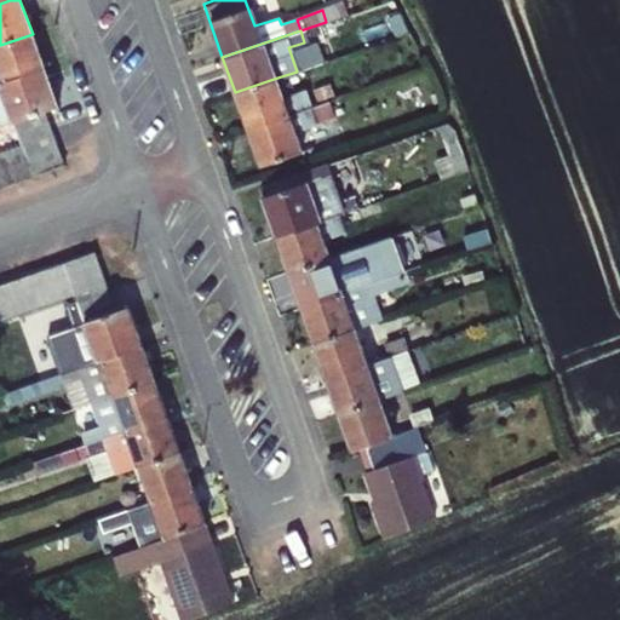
[(0,84),(45,69),(33,34),(0,45),(0,84)]
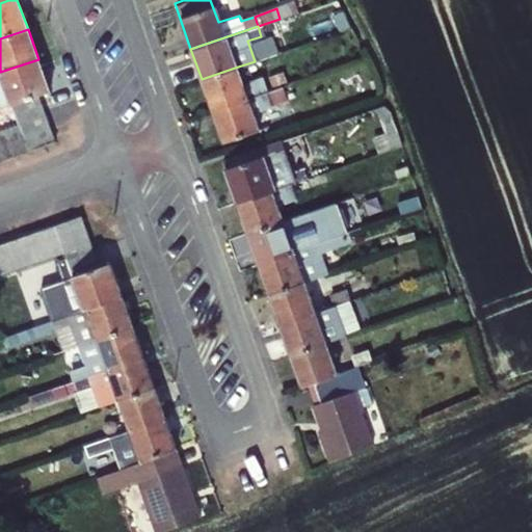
[(0,108),(9,106),(37,96),(50,91),(38,59),(0,72),(0,108)]
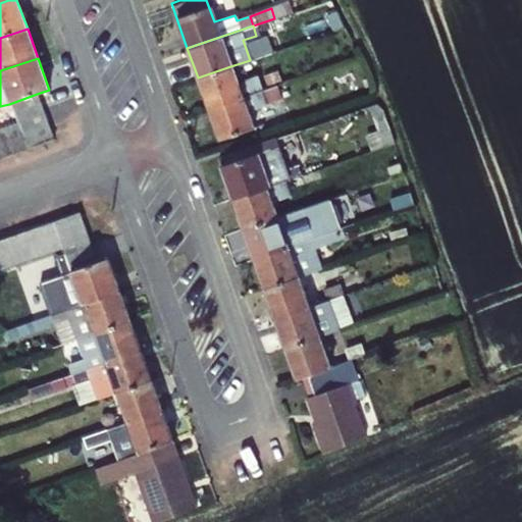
[(230,66),(198,77),(209,109),(261,92),(256,77),(237,84),(230,66)]
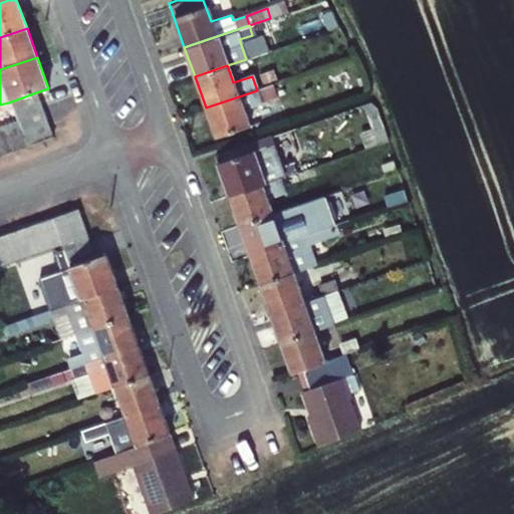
[(257,90),(206,107),(216,139),(249,127),(243,109),(274,98),(270,85),(257,90)]
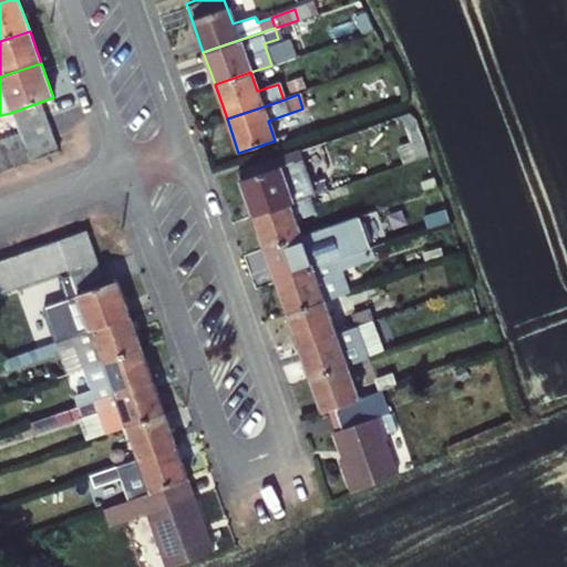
[(10,113),(16,126),(44,116),(40,102),(10,113)]
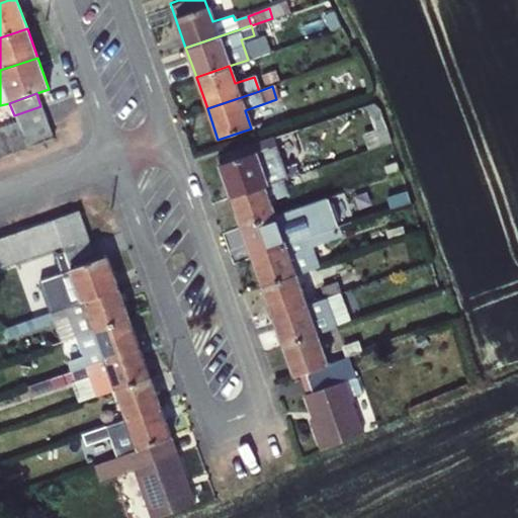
[(16,121),(19,132),(47,122),(40,106),(14,115),(16,121)]
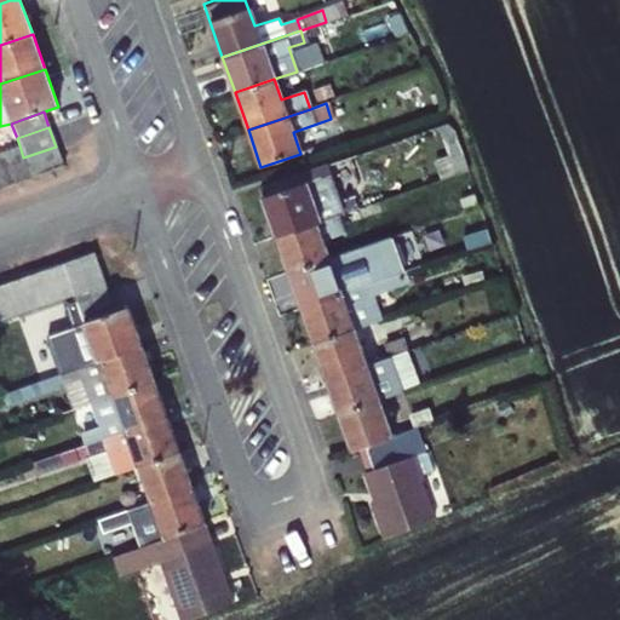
[(30,178),(23,158),(19,145),(4,150),(16,183),(30,178)]
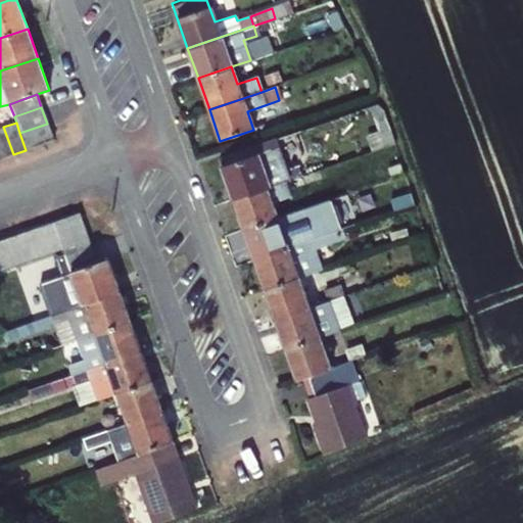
[(47,124),(19,133),(26,150),(53,140),(47,124)]
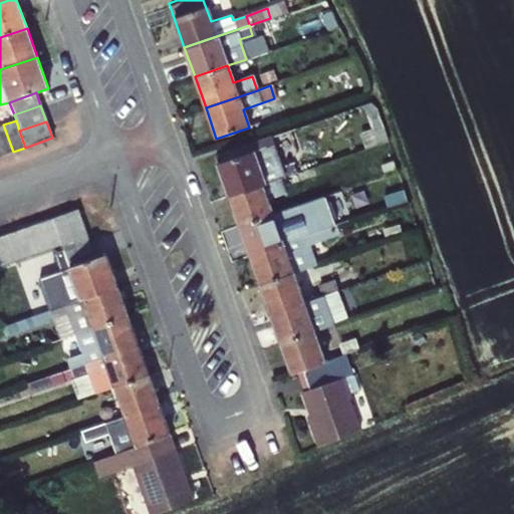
[(13,152),(3,124),(0,125),(0,155),(1,157),(13,152)]
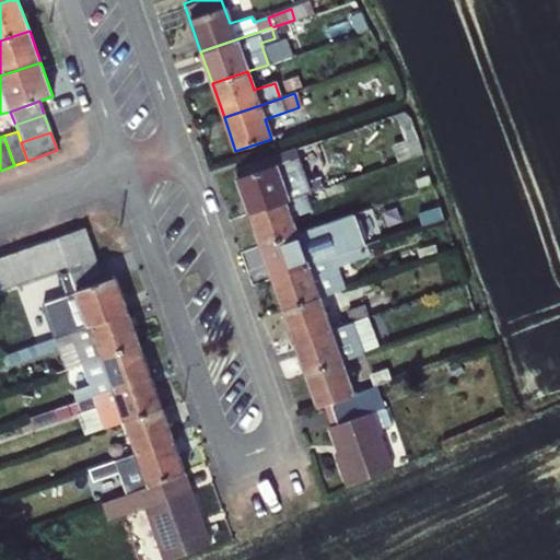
[(234,170),(249,213),(306,194),(322,188),(318,179),(303,185),(291,150),(234,170)]
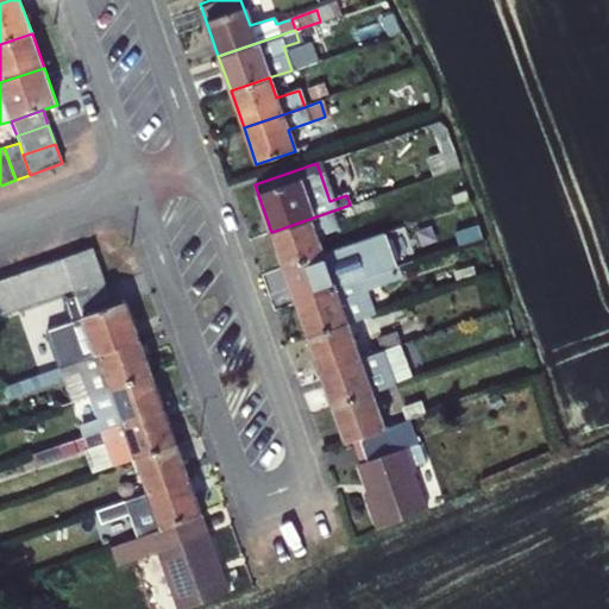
[(271,232),(283,267),(322,253),(316,237),(339,230),(333,211),(271,232)]
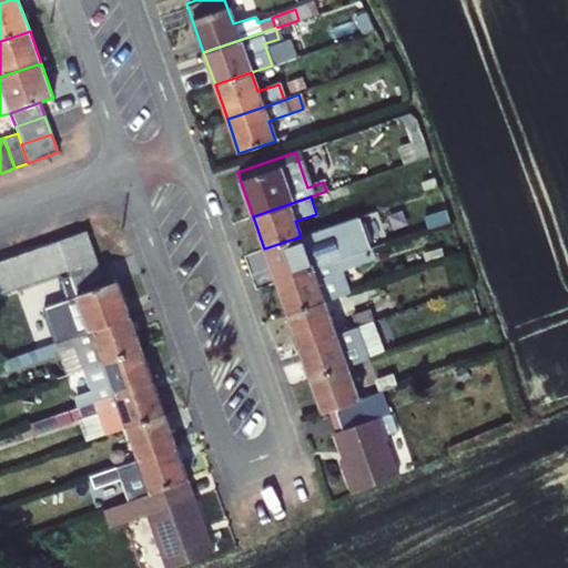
[(264,249),(275,281),(312,269),(333,261),(367,250),(356,216),(301,236),(264,249)]
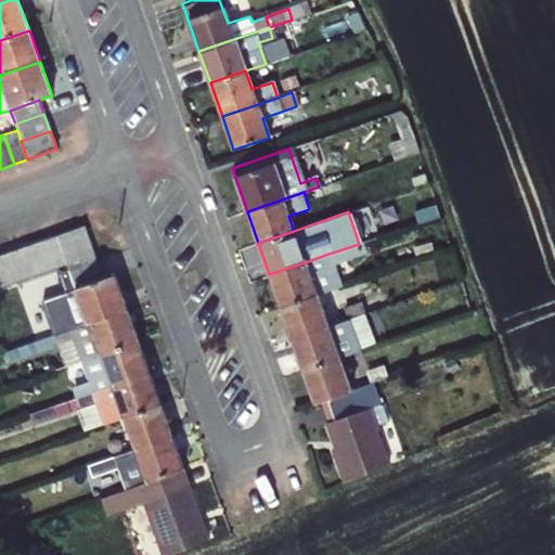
[(68,231),(75,250),(103,241),(97,221),(68,231)]
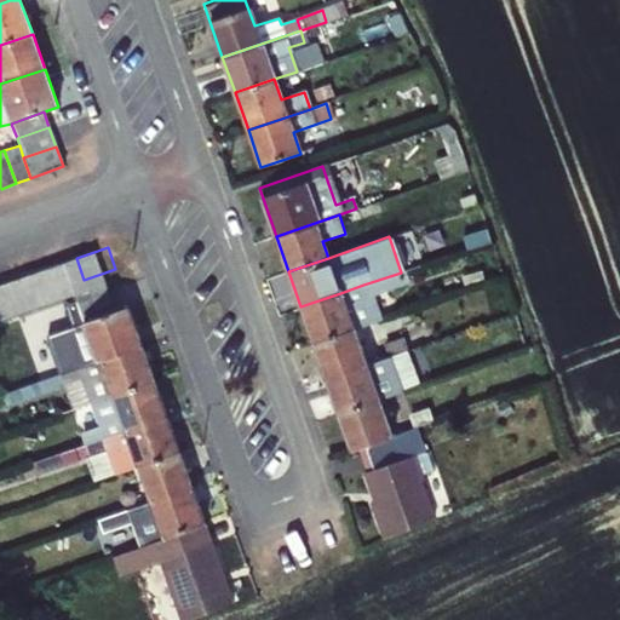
[(76,258),(59,264),(72,298),(89,292),(84,280),(76,258)]
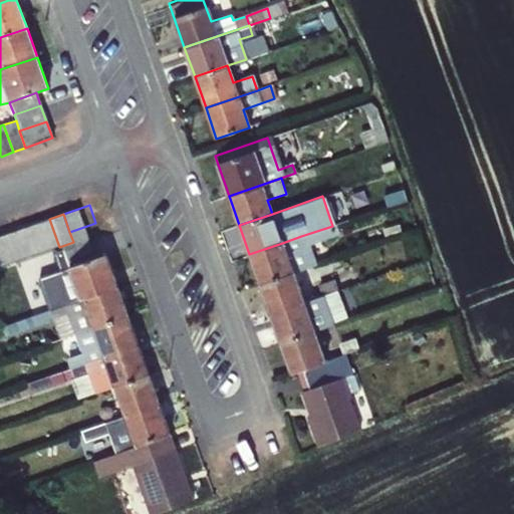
[(49,219),(34,225),(45,253),(59,247),(49,219)]
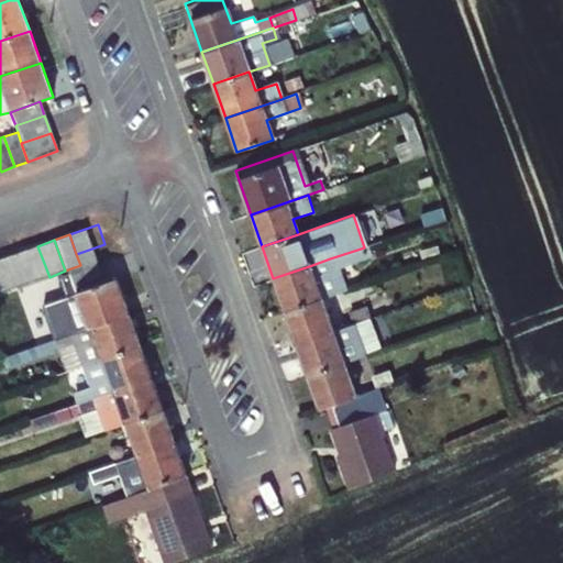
[(105,244),(76,254),(80,265),(83,269),(110,260),(105,244)]
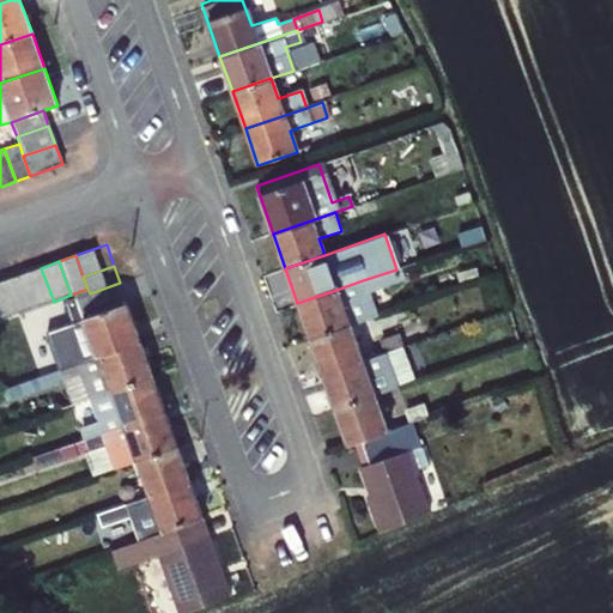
[(54,302),(41,268),(24,274),(36,308),(54,302)]
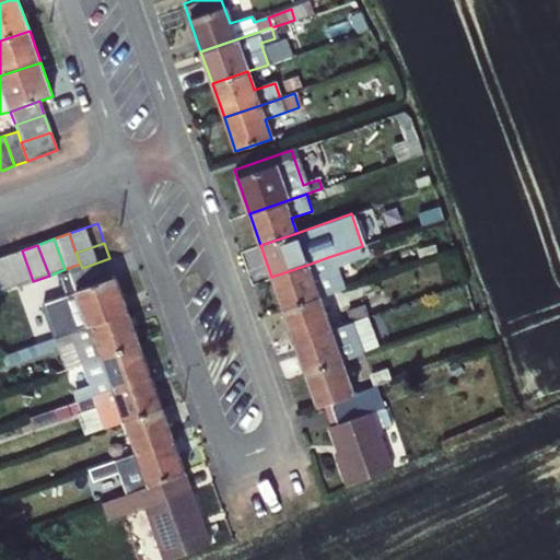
[(271,277),(282,308),(318,296),(340,289),(333,266),(365,256),(362,246),(328,257),(307,265),(271,277)]
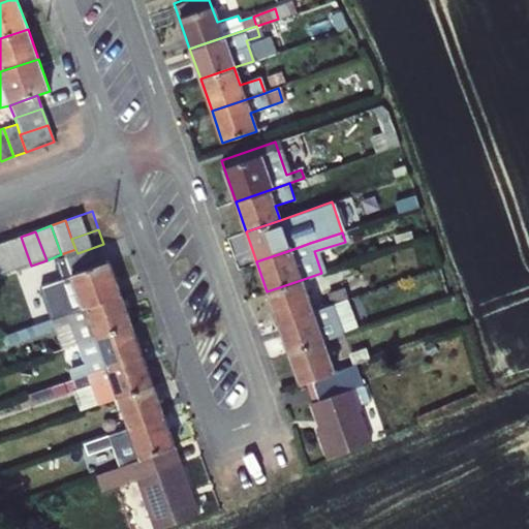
[(31,266),(21,237),(4,242),(14,271),(31,266)]
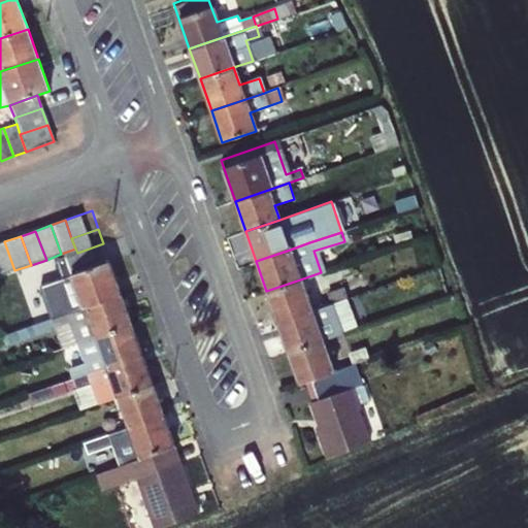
[(0,274),(14,270),(4,241),(0,242),(0,274)]
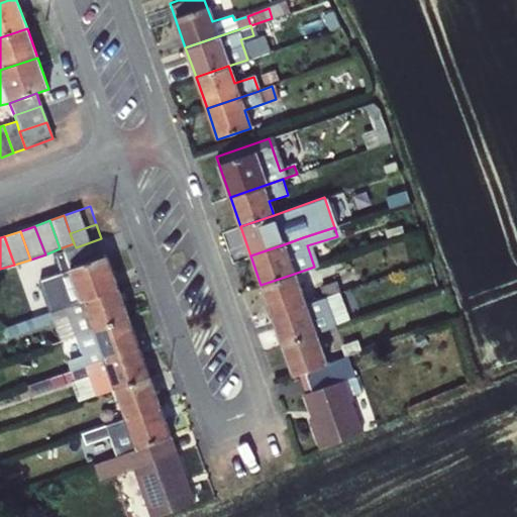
[(62,309),(129,286),(118,254),(108,257),(101,238),(76,247),(88,284),(72,290),(74,295),(59,300),(62,309)]
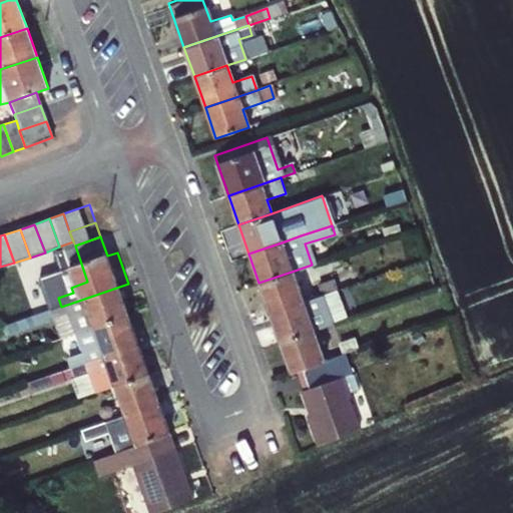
[(302,301),(292,272),(259,283),(270,313),(302,301)]
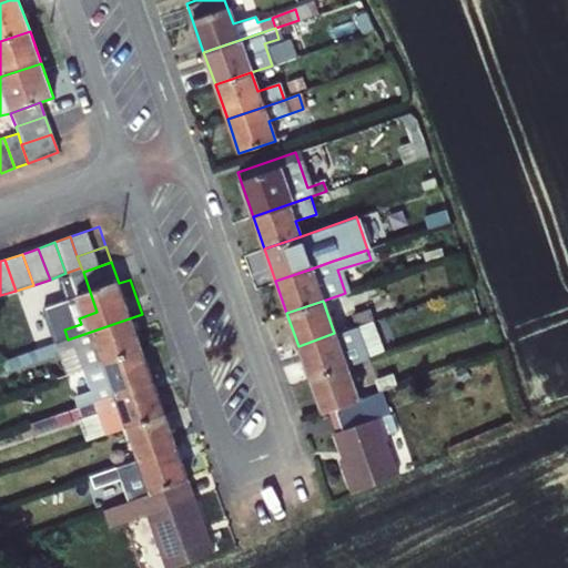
[(352,314),(356,325),(371,320),(367,308),(352,314)]
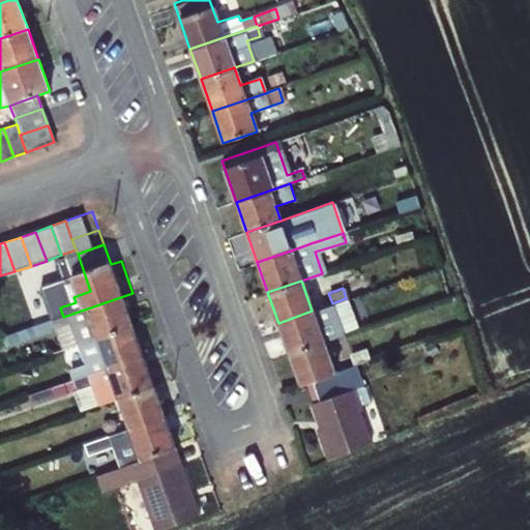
[(144,324),(133,293),(63,317),(67,328),(83,323),(90,343),(144,324)]
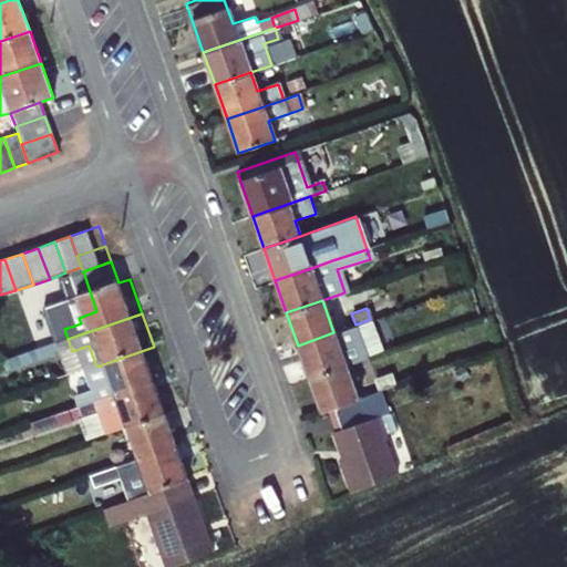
[(333,332),(298,346),(309,379),(344,366),(367,358),(359,334),(373,329),(370,319),(356,325),(333,332)]
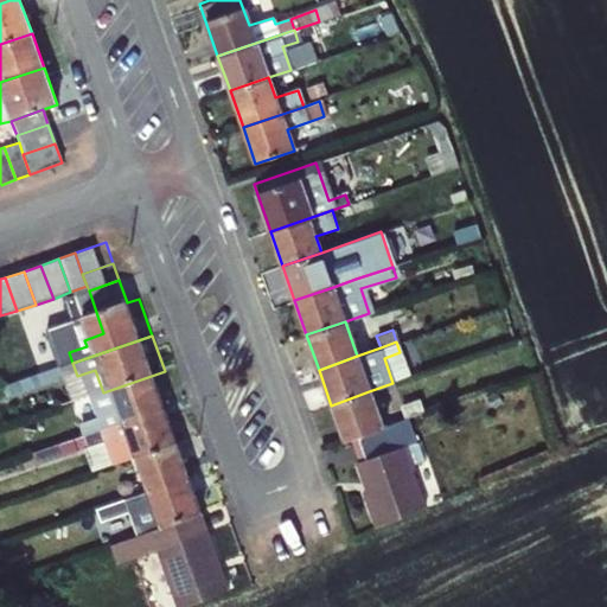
[(409,378),(400,352),(384,358),(393,383),(409,378)]
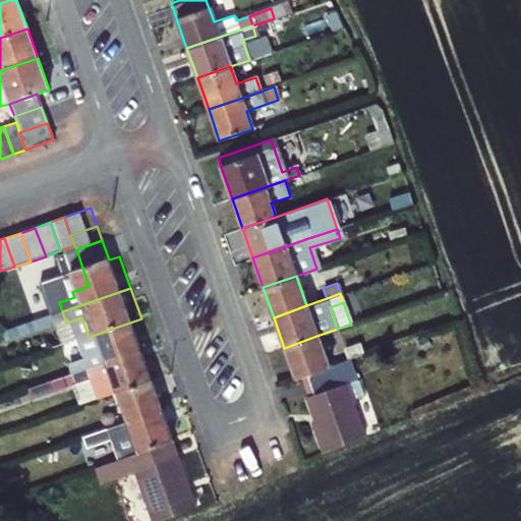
[(81,317),(66,323),(73,342),(89,337),(81,317)]
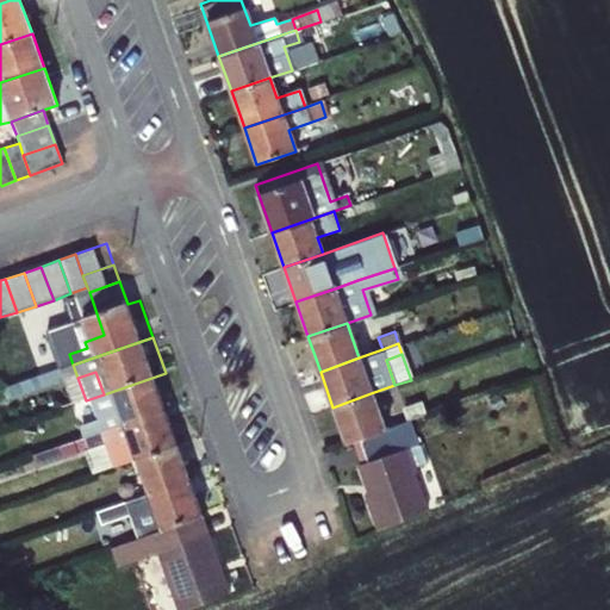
[(98,436),(178,409),(166,373),(104,394),(111,418),(93,424),(98,436)]
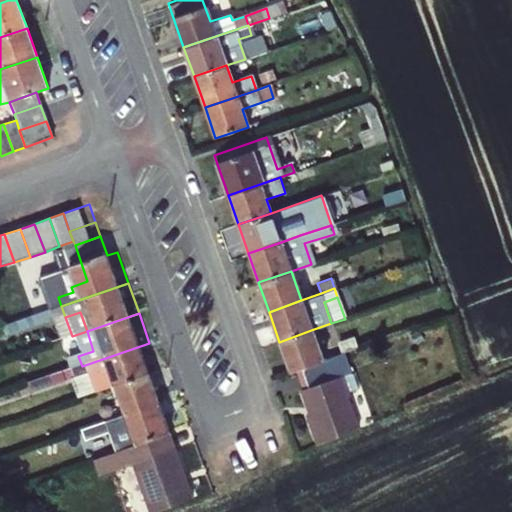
[(321,358),(311,330),(279,342),(289,369),(291,369),(321,358)]
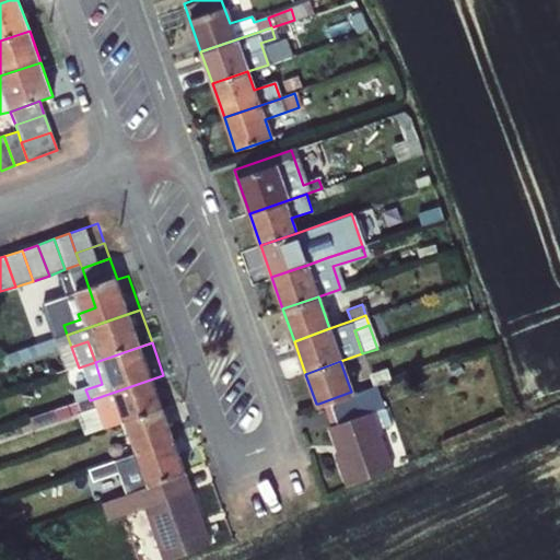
[(370,375),(373,385),(387,380),(384,371),(370,375)]
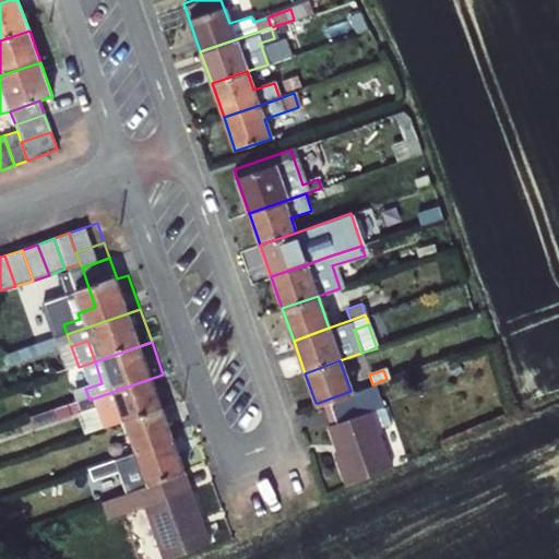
[(174,406),(163,375),(90,400),(93,411),(109,405),(116,426),(137,419),(174,406)]
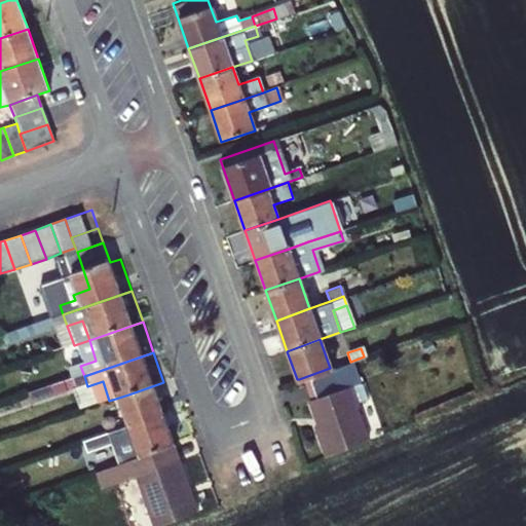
[(358,405),(344,364),(330,368),(299,379),(312,416),(315,415),(317,422),(312,424),(324,456),(367,438),(355,406),(358,405)]
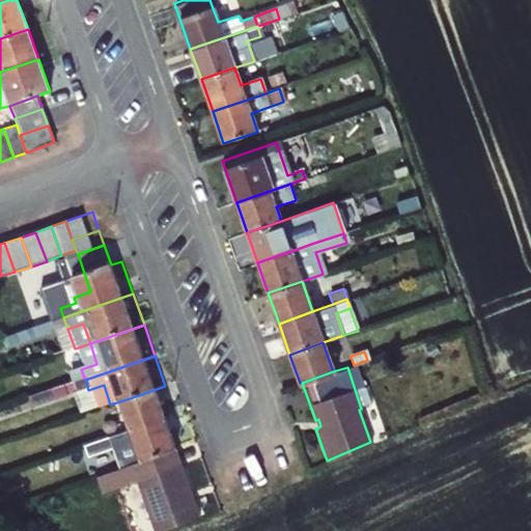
[(104,385),(88,390),(95,410),(110,404),(104,385)]
